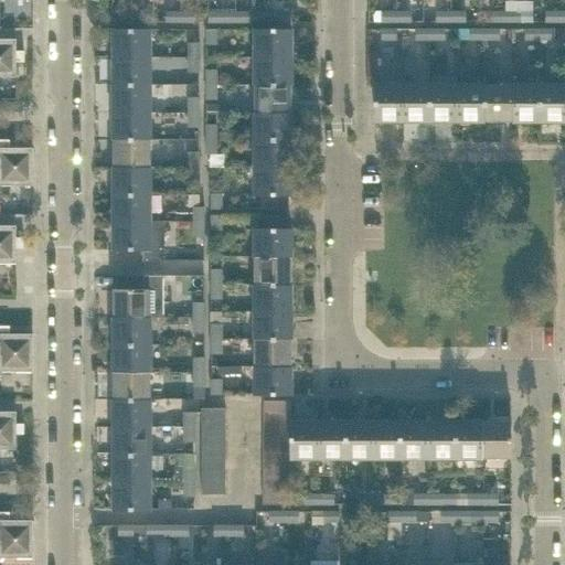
[(126,22),(141,22),(141,11),(126,12),(126,22)]
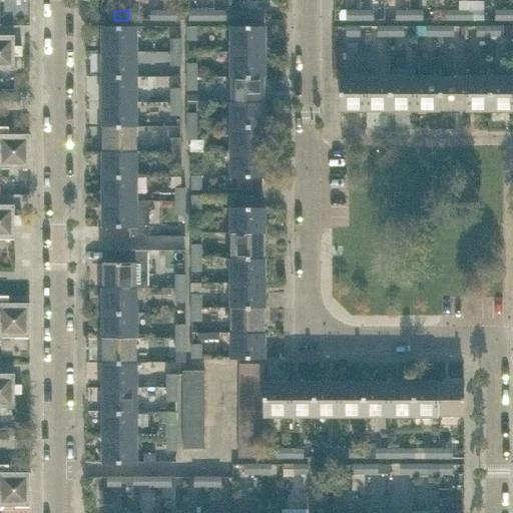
[(164,11),(164,20),(178,20),(178,10),(164,11)]
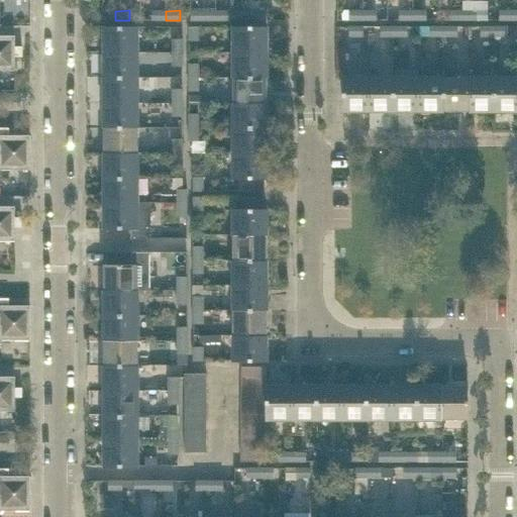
[(364,20),(364,10),(349,10),(349,20),(364,20)]
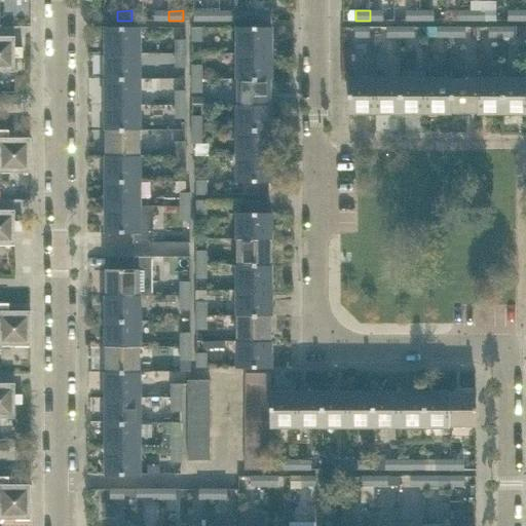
[(370,10),(370,21),(383,21),(383,11),(370,10)]
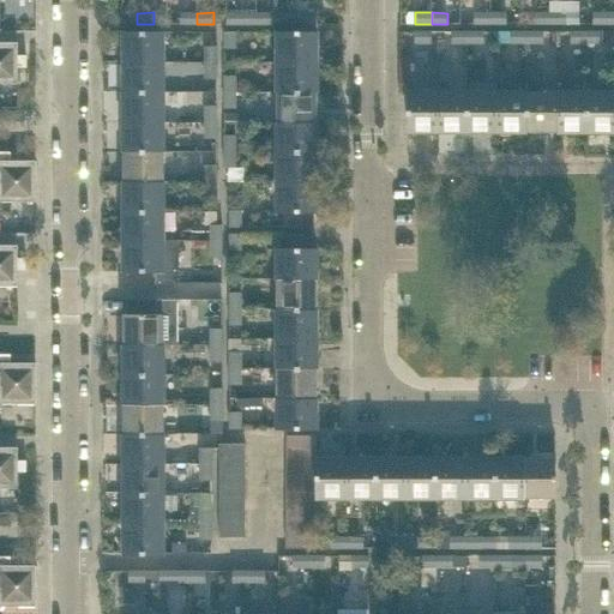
[(181,24),(197,24),(197,13),(181,13),(181,24)]
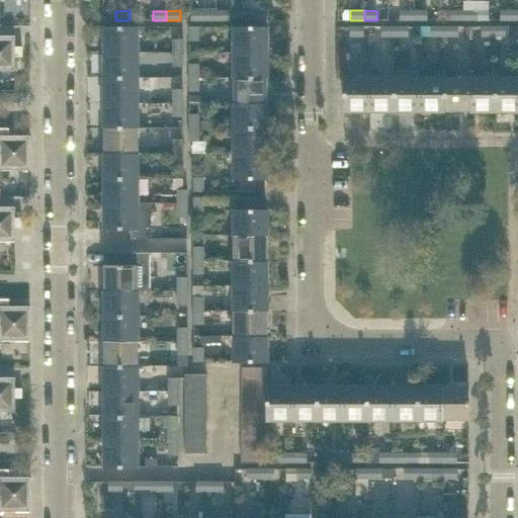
[(218,20),(218,11),(203,11),(202,20),(218,20)]
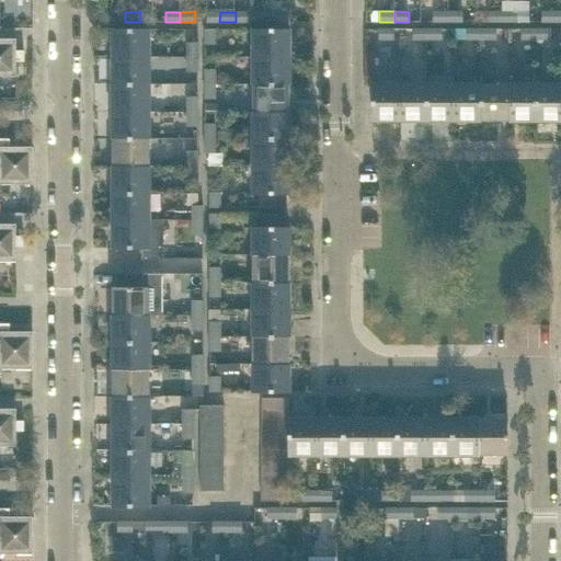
[(236,12),(236,22),(249,22),(249,12),(236,12)]
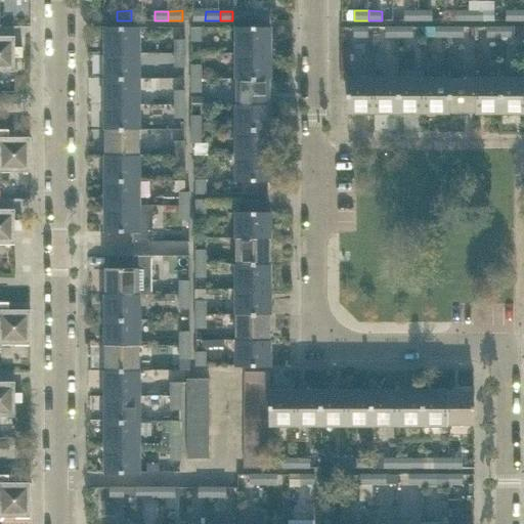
[(270,20),(270,11),(257,11),(257,20),(270,20)]
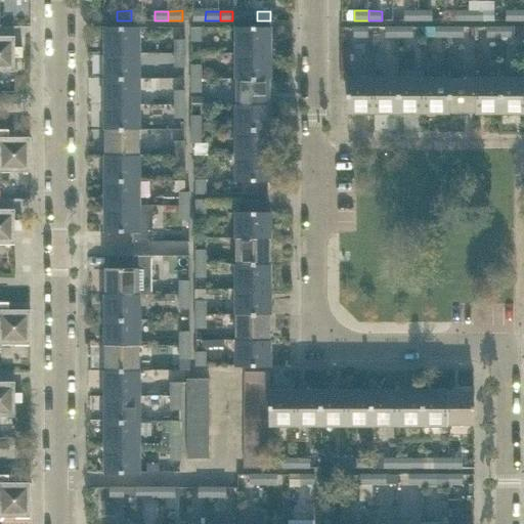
[(405,20),(420,20),(420,11),(405,11),(405,20)]
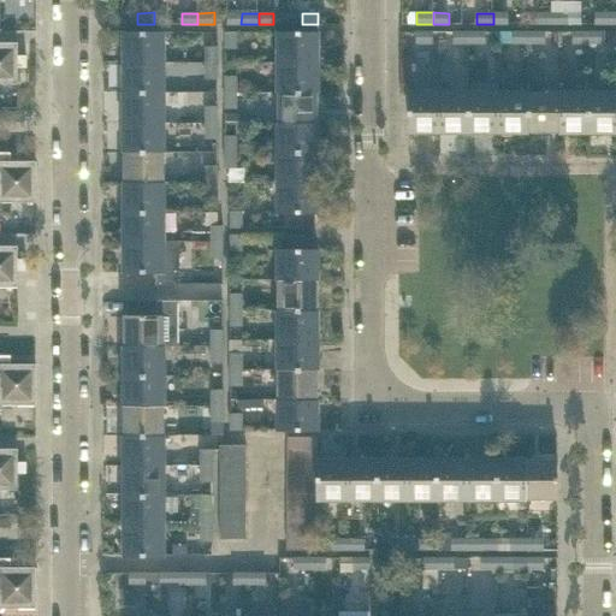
[(493,13),(493,24),(509,24),(509,13),(493,13)]
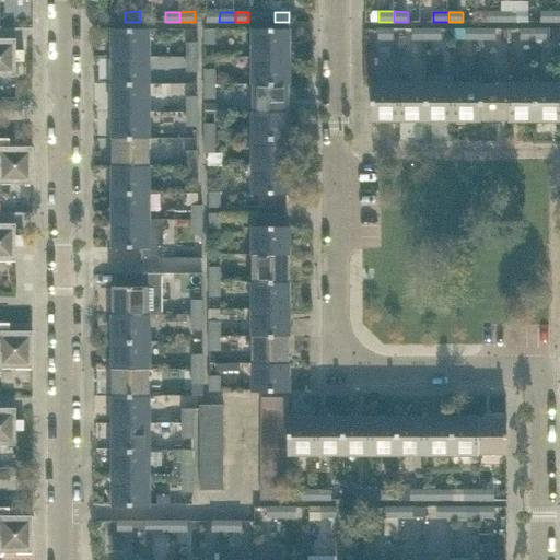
[(501,23),(501,12),(488,12),(488,22),(501,23)]
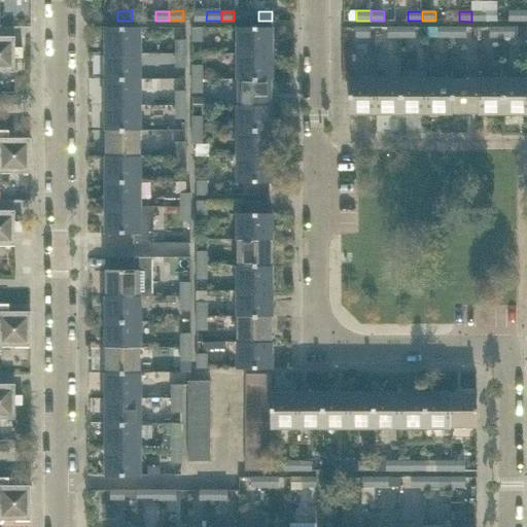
[(471,11),(471,22),(486,22),(486,11),(471,11)]
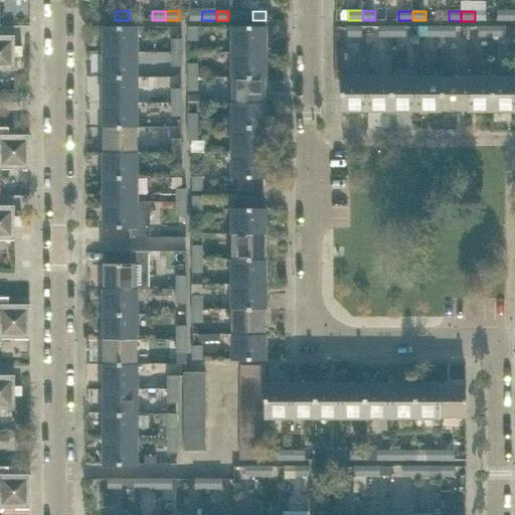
[(498,20),(511,20),(511,11),(498,11),(498,20)]
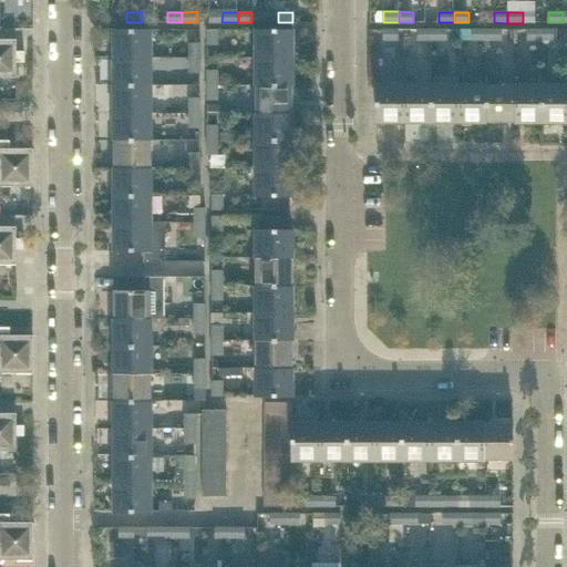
[(151,59),(151,29),(115,29),(115,58),(151,59)]
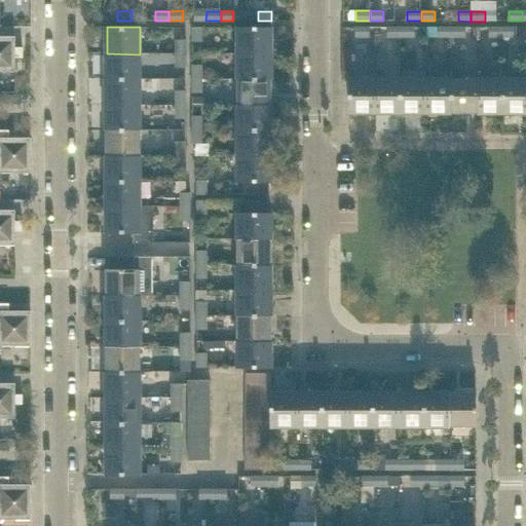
[(271,53),(271,27),(238,27),(238,53),(271,53)]
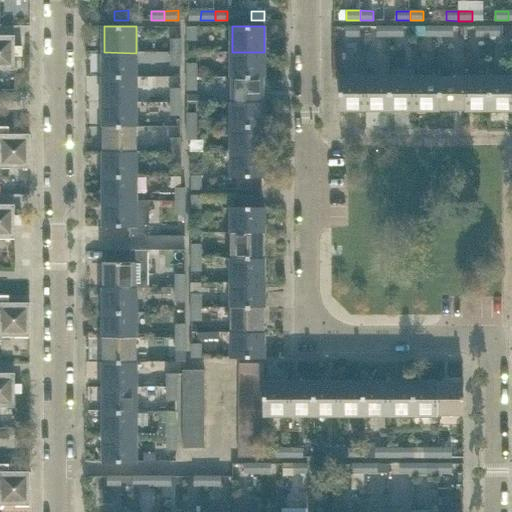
[(360,36),(360,27),(360,26),(346,26),(346,36),(360,36)]
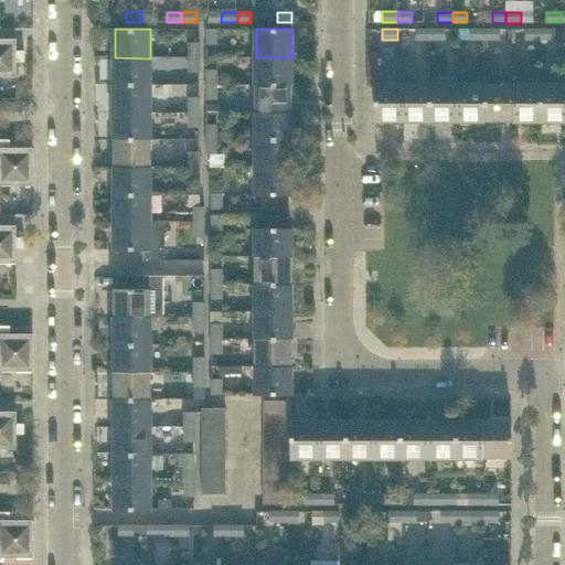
[(217,45),(217,30),(206,30),(206,45),(217,45)]
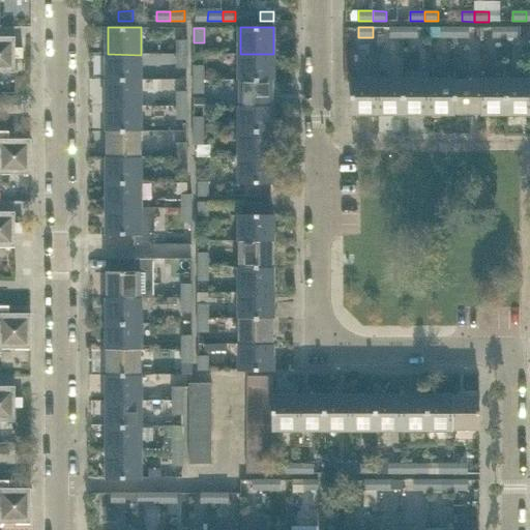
[(391,37),(405,37),(405,28),(391,28),(391,37)]
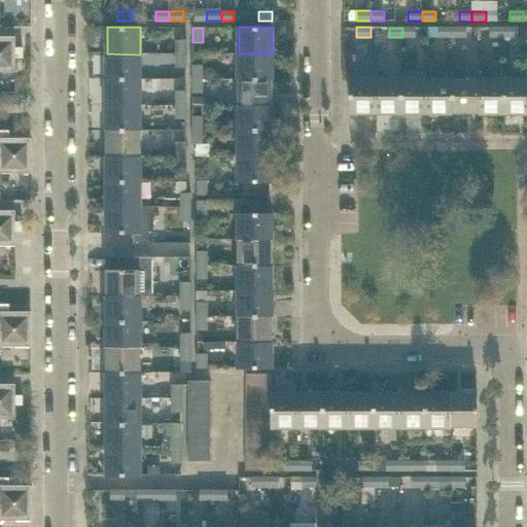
[(402,28),(402,37),(416,37),(416,28),(402,28)]
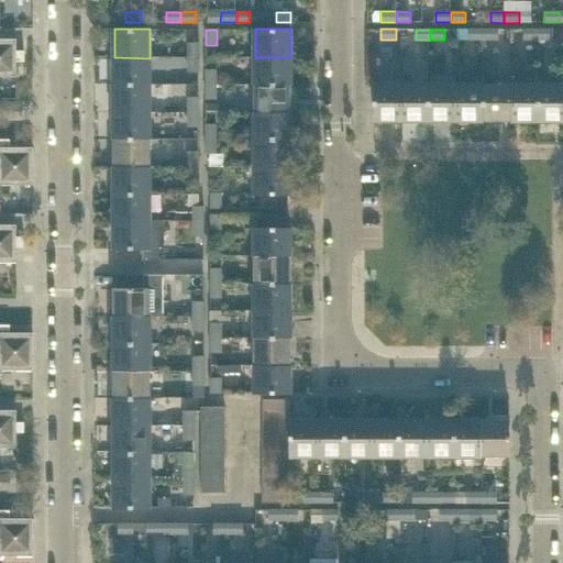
[(485,40),(485,30),(470,30),(470,40),(485,40)]
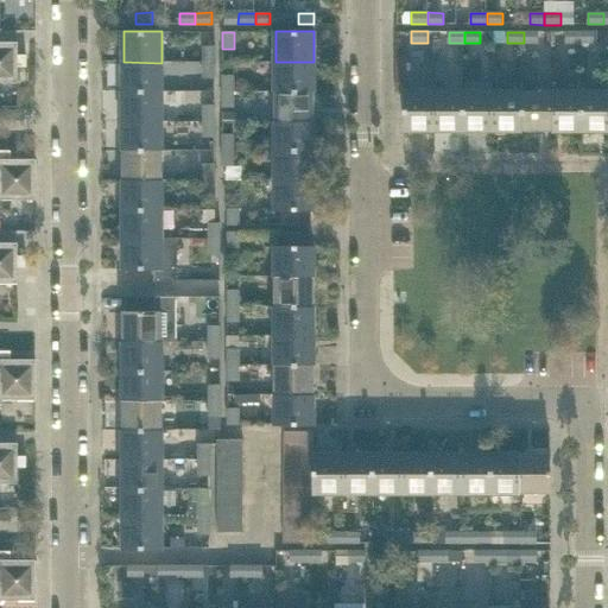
[(524,32),(524,43),(539,43),(539,32),(524,32)]
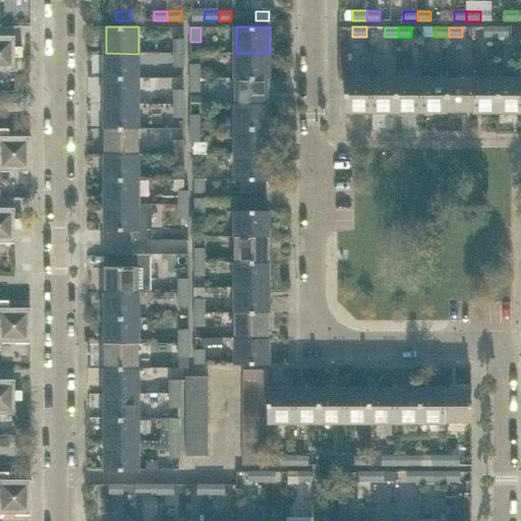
[(500,37),(500,27),(485,27),(485,37),(500,37)]
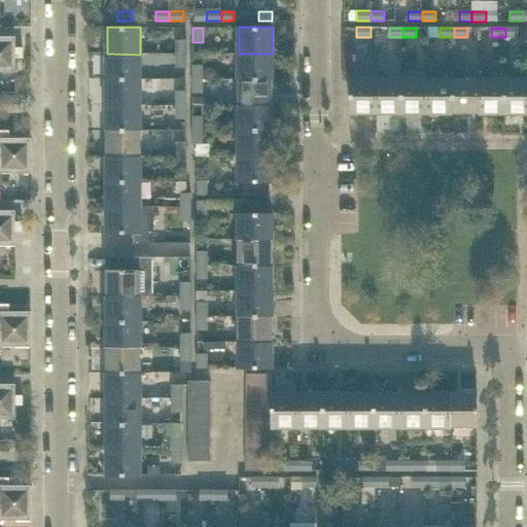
[(526,37),(526,28),(519,28),(505,28),(505,37),(519,38),(526,37)]
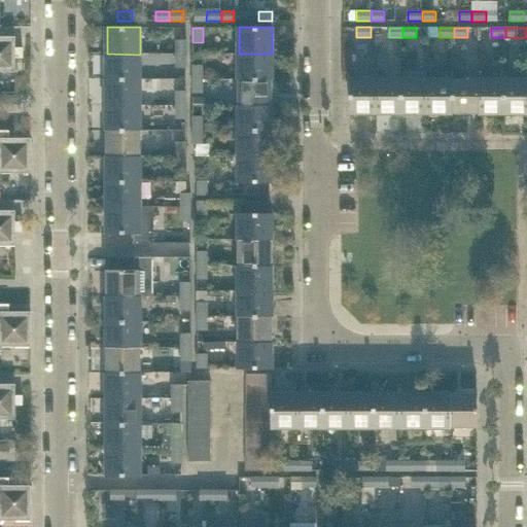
[(15,47),(15,36),(0,36),(0,71),(15,72),(15,58),(23,58),(23,47),(15,47)]
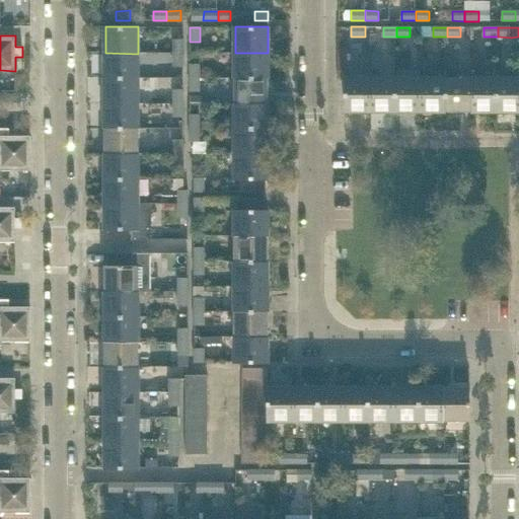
[(174,54),(184,54),(184,40),(174,40),(174,54)]
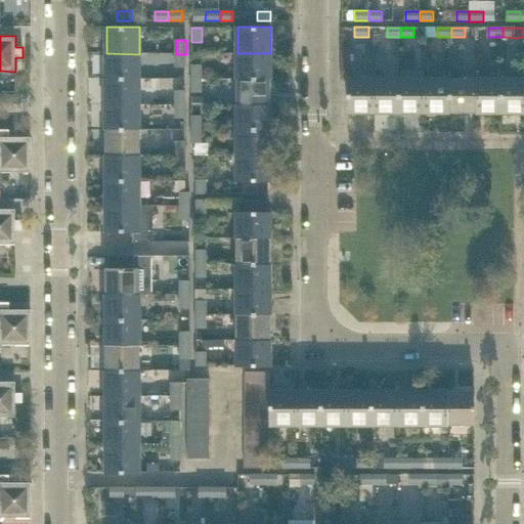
[(139,79),(139,54),(106,53),(106,79),(139,79)]
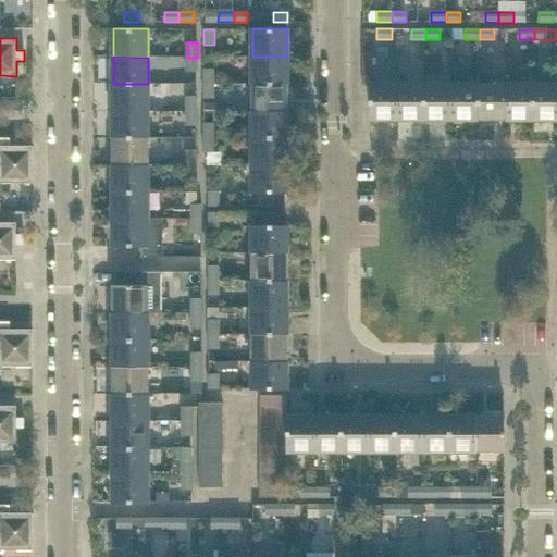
[(287,84),(287,57),(252,57),(252,84),(287,84)]
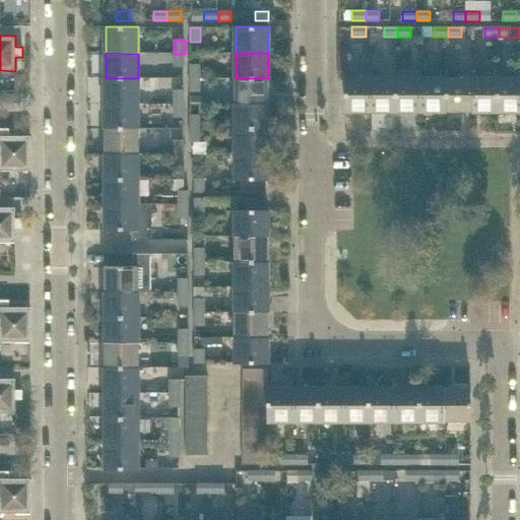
[(185,67),(185,54),(175,54),(175,67),(185,67)]
